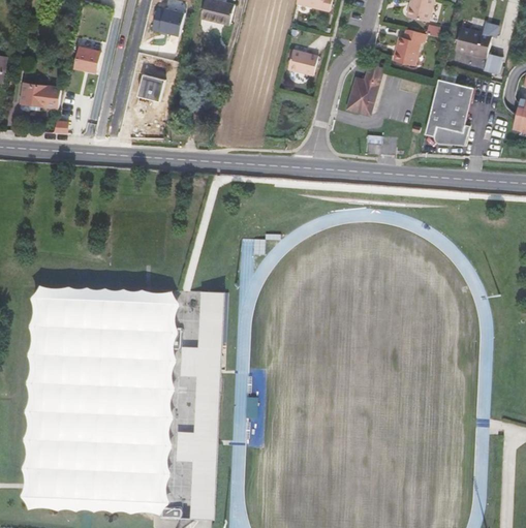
[(204,0),(199,17),(227,24),(233,4),(218,0),(204,0)]
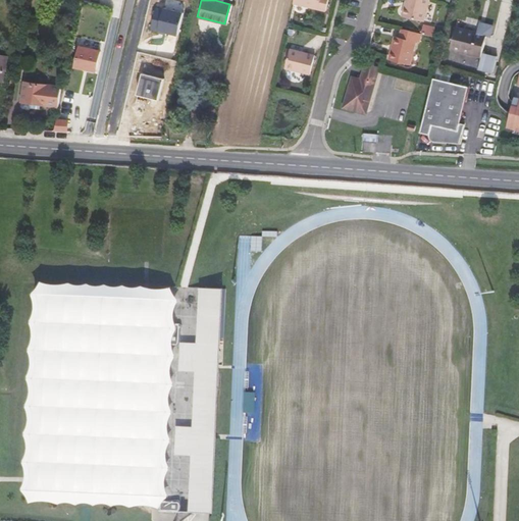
[(324,9),(326,0),(292,0),(292,1),(324,9)]
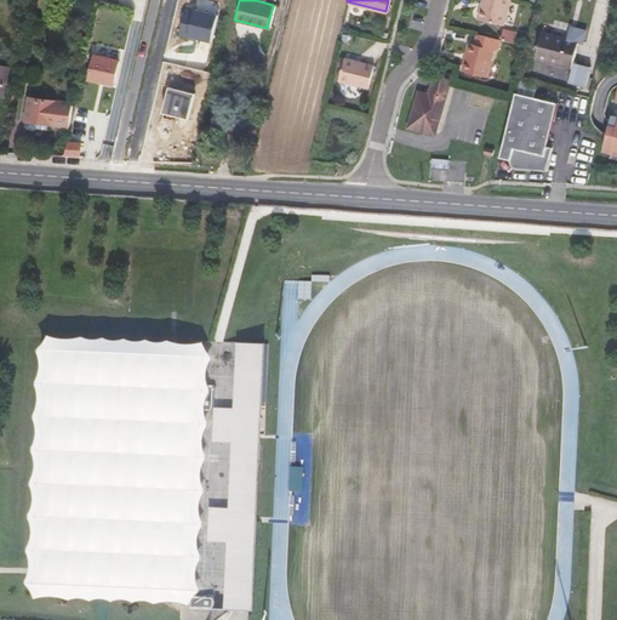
[(480,0),(479,5),(478,5),(474,17),(500,23),(506,0),(480,0)]
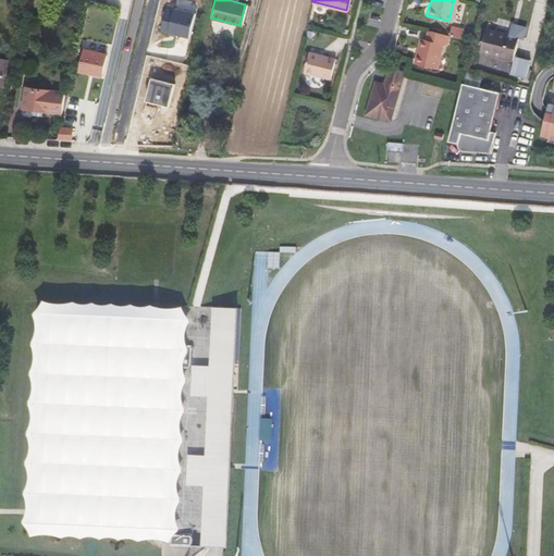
[(158,29),(186,36),(192,12),(163,5),(158,29)]
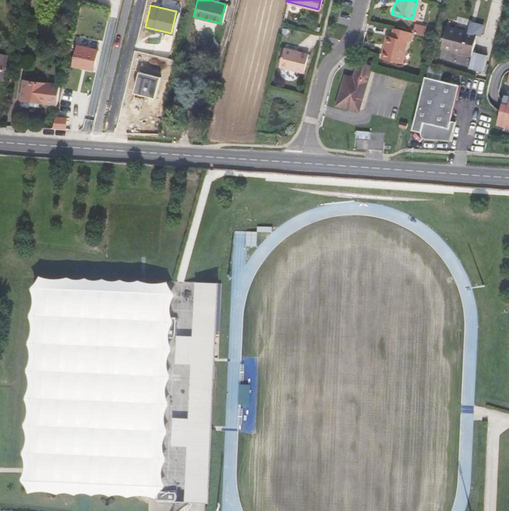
[(444,25),(439,47),(469,54),(466,66),(478,69),(482,54),(470,51),(474,34),(475,34),(478,23),(472,22),(471,26),(466,24),(465,30),(444,25)]
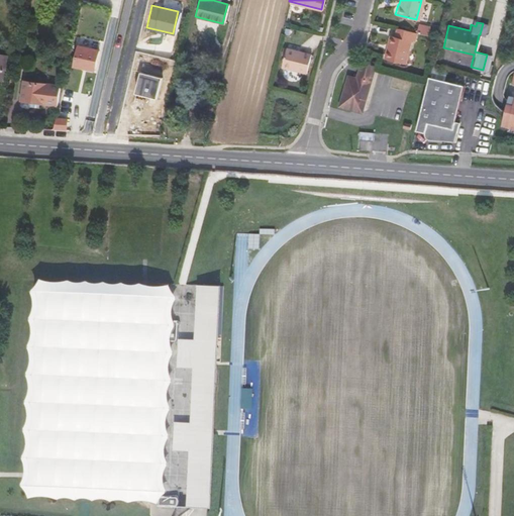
[(419,33),(430,36),(431,28),(420,26),(419,33)]
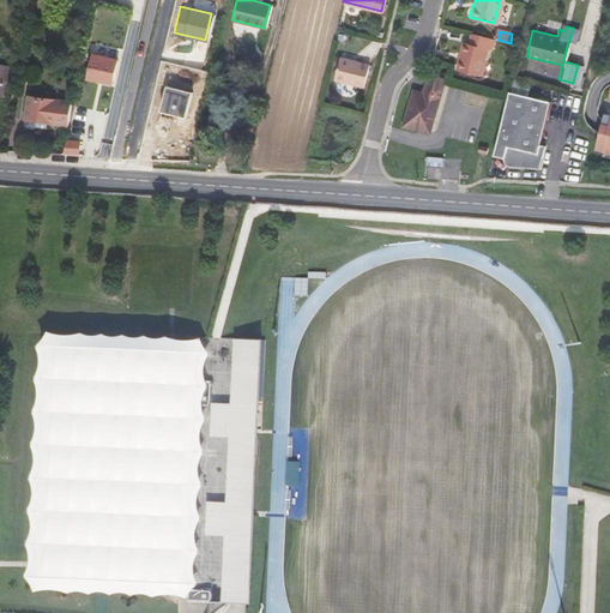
[(458,43),(451,71),(476,77),(483,49),(488,50),(491,38),(465,32),(463,43),(458,43)]
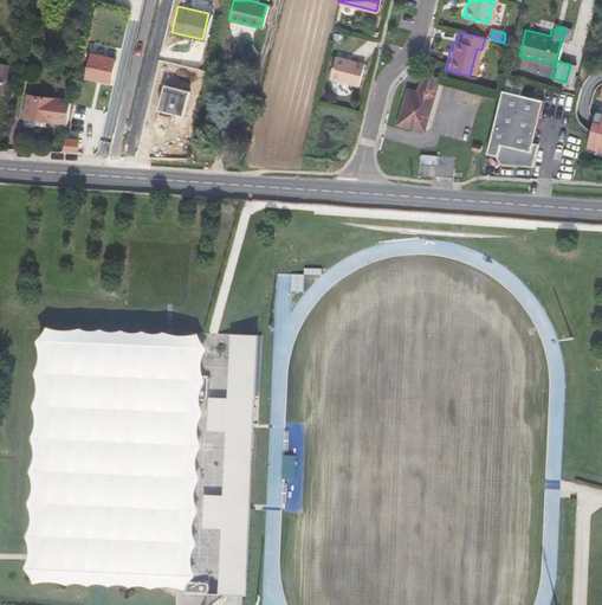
[(89,52),(83,76),(108,82),(114,58),(89,52)]
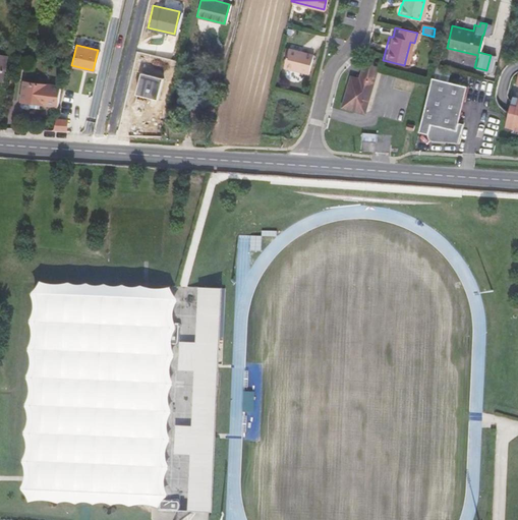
[(281,66),(305,72),(310,53),(286,48),(281,66)]
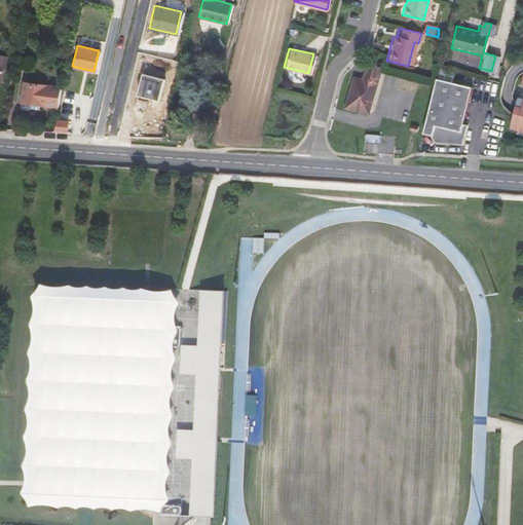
[(344,107),(368,113),(379,71),(379,69),(380,65),(366,62),(362,78),(352,75),(344,107)]
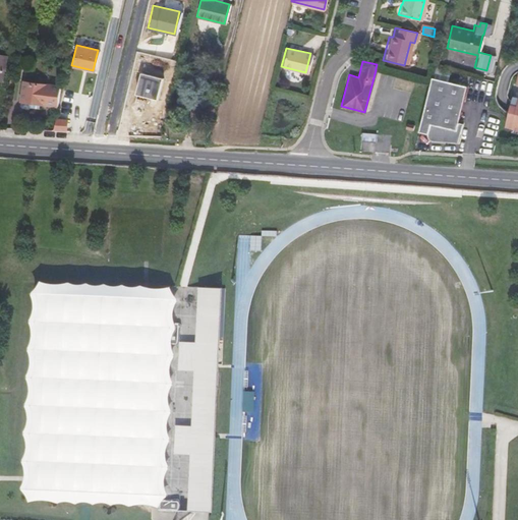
[(162,76),(140,71),(135,93),(156,98),(162,76)]
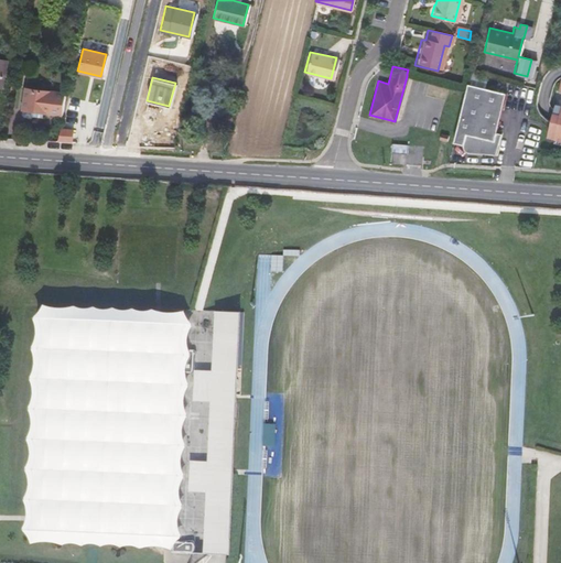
[(503,93),(465,83),(464,88),(464,90),(451,141),(462,144),(462,148),(464,151),(467,152),(494,154),(499,133),(494,132),(503,93)]
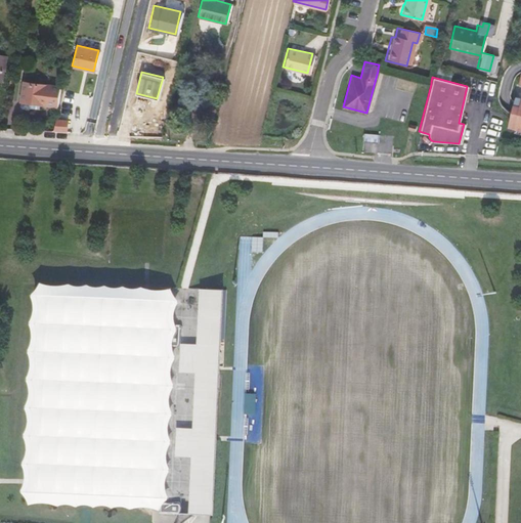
[(20,81),(18,101),(38,103),(55,106),(58,85),(20,81)]
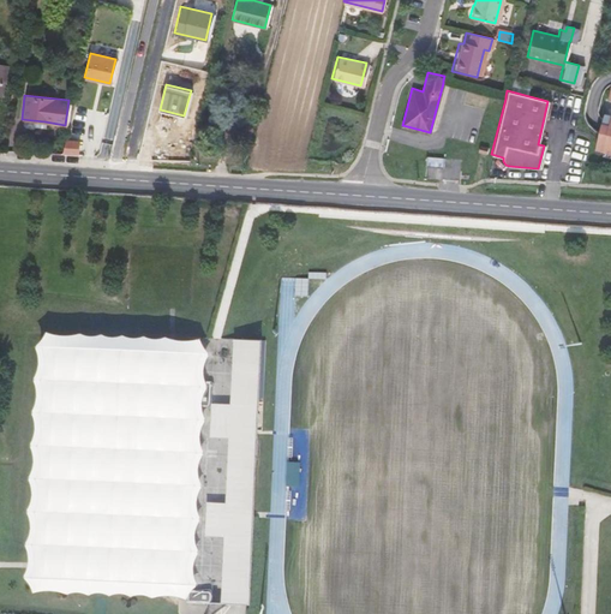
[(604,124),(609,106),(601,103),(597,123),(604,124)]
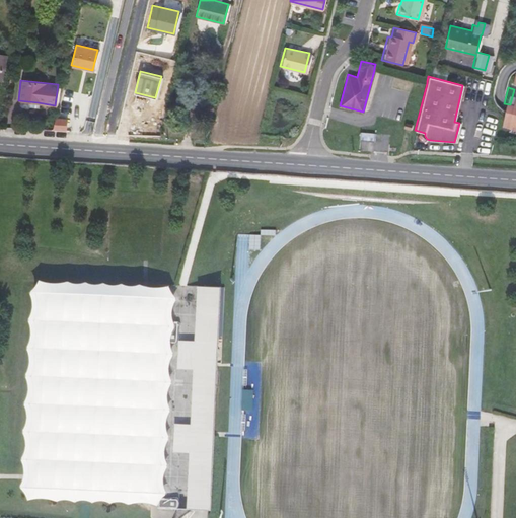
[(515,89),(514,89),(510,104),(504,103),(503,105),(501,118),(515,121),(515,89)]
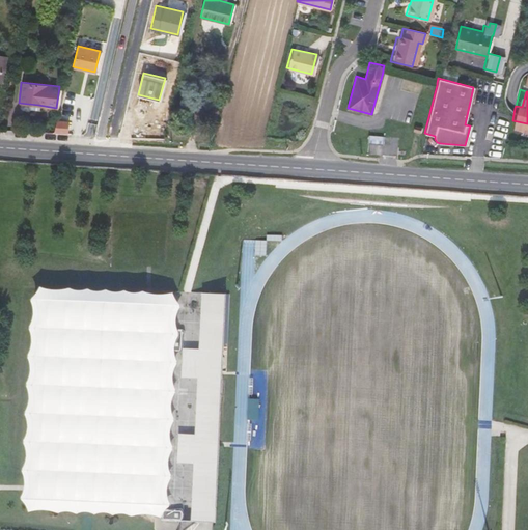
[(38,105),(19,103),(18,108),(21,111),(25,112),(28,109),(37,110),(38,105)]
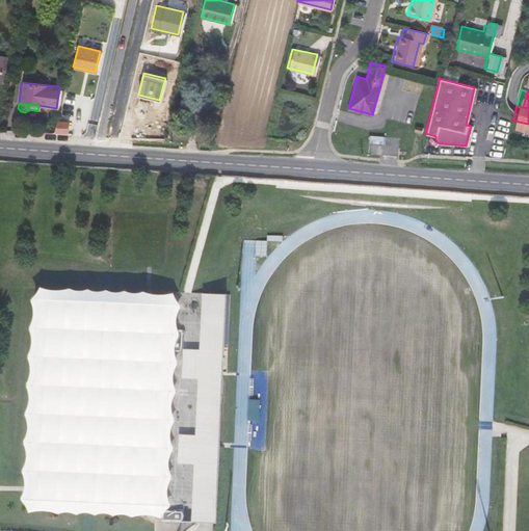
[(53,132),(65,133),(68,122),(56,121),(53,132)]
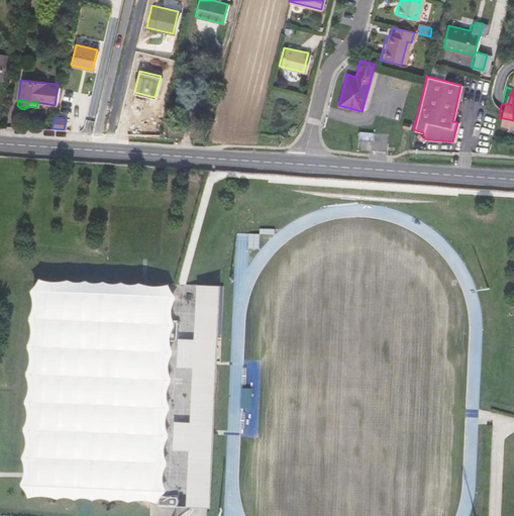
[(30,290),(29,291),(28,293),(29,294),(30,296),(30,298),(31,300),(31,302),(31,303),(31,305),(31,307),(31,310),(30,313),(30,314),(29,316),(28,317),(27,318),(27,320),(28,321),(28,323),(29,325),(30,328),(30,330),(30,332),(30,334),(30,336),(29,338),(29,339),(29,341),(27,343),(27,345),(26,346),(26,347),(26,348),(27,350),(27,351),(28,352),(28,354),(29,356),(29,357),(29,358),(29,360),(29,363),(29,364),(28,366),(28,367),(27,369),(27,370),(26,373),(25,374),(24,375),(25,377),(26,378),(27,380),(27,382),(28,384),(28,386),(28,387),(28,389),(28,391),(28,393),(27,395),(26,397),(25,399),(25,401),(24,402),(23,403),(24,404),(25,406),(25,407),(26,409),(26,410),(27,414),(27,417),(27,418),(27,420),(26,422),(26,424),(25,426),(24,427),(23,429),(22,430),(23,432),(23,433),(24,434),(25,436),(25,439),(26,441),(26,443),(26,445),(26,447),(25,449),(24,451),(24,453),(23,454),(23,455),(22,456),(21,458),(22,460),(23,462),(23,465),(24,466),(24,468),(24,470),(24,472),(24,473),(24,474),(24,476),(24,478),(23,479),(23,481),(22,482),(21,484),(20,486),(21,487),(22,488),(23,490),(24,491),(25,492),(26,493),(26,495),(27,497),(27,498),(28,500),(29,499),(31,499),(35,498),(38,498),(40,498),(43,498),(46,498),(52,499),(56,500),(57,501),(58,500),(60,500),(61,499),(63,499),(66,499),(69,499),(70,499),(73,501),(75,501),(76,501),(77,500),(79,500),(81,499),(86,499),(89,500),(90,501),(92,501),(92,502),(93,502),(95,501),(97,500),(100,500),(103,500),(105,500),(107,501),(109,502),(110,503),(113,502),(115,501),(118,501),(120,501),(123,502),(125,502),(127,503),(128,504),(129,503),(132,502),(135,502),(138,501),(141,501),(144,501),(148,502),(151,503),(155,504),(157,505),(158,504),(158,503),(159,502),(160,500),(161,499),(162,497),(163,496),(164,494),(166,493),(167,491),(166,490),(165,487),(164,485),(163,483),(163,481),(163,478),(163,477),(163,475),(164,473),(164,472),(165,470),(166,468),(167,467),(168,465),(168,463),(167,462),(166,459),(165,458),(165,454),(164,452),(164,450),(164,448),(165,446),(165,443),(166,442),(167,440),(168,438),(169,436),(168,434),(168,432),(166,429),(166,427),(166,424),(165,422),(166,421),(166,420),(166,417),(168,413),(169,411),(170,410),(171,409),(170,408),(169,406),(168,405),(168,404),(167,402),(167,400),(166,396),(167,395),(167,391),(168,389),(168,387),(169,386),(171,383),(172,382),(171,380),(170,378),(169,376),(169,374),(168,371),(168,369),(168,367),(168,365),(168,362),(169,359),(170,357),(172,355),(173,353),(173,352),(172,350),(170,347),(170,345),(169,343),(169,341),(169,338),(169,336),(170,335),(170,333),(171,331),(172,329),(173,326),(175,325),(174,325),(173,324),(172,321),(172,320),(171,318),(171,316),(171,314),(171,311),(171,308),(171,307),(172,304),(173,302),(174,300),(175,298),(174,296),(172,294),(170,291),(169,289),(168,287),(167,285),(165,286),(163,286),(160,287),(157,287),(156,287),(152,287),(151,287),(149,287),(146,286),(143,285),(141,285),(139,285),(138,284),(136,284),(134,285),(132,285),(130,285),(128,285),(125,285),(123,284),(121,284),(119,283),(118,284),(116,284),(114,285),(112,285),(110,285),(109,284),(107,284),(105,284),(104,283),(103,282),(101,283),(98,284),(96,284),(95,284),(94,284),(92,284),(90,284),(88,283),(86,282),(85,282),(83,282),(81,283),(78,283),(77,283),(75,283),(73,283),(71,282),(70,282),(68,281),(67,281),(65,281),(62,282),(60,282),(58,282),(56,282),(52,282),(47,282),(44,282),(43,281),(42,281),(40,281),(39,280),(38,279),(37,280),(37,281),(36,283),(35,285),(34,286),(33,288),(30,290)]
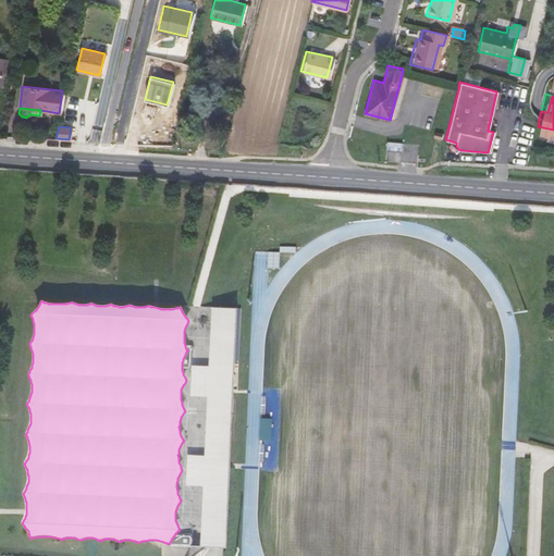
[(235,308),(210,307),(208,366),(191,365),(189,396),(207,396),(204,455),(187,455),(186,485),(202,486),(200,545),(225,546),(235,308)]
